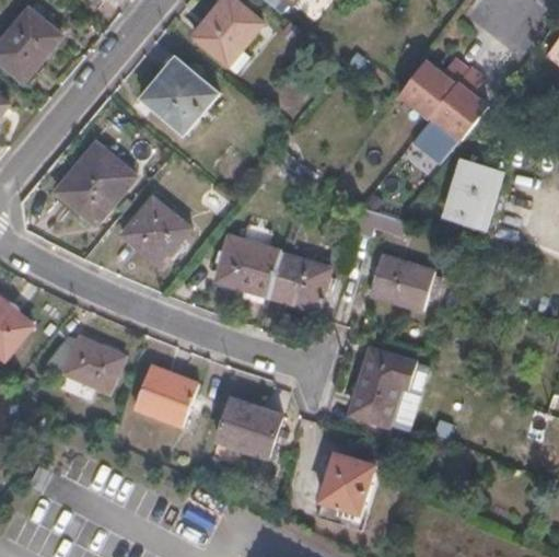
[(221,0),(193,34),(229,64),(264,22),(237,0),(221,0)]
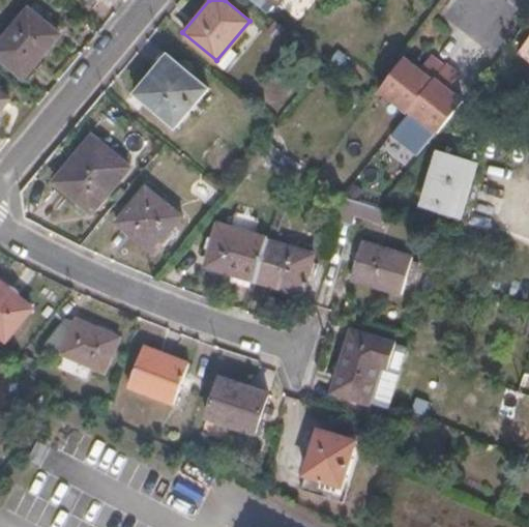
[(27,6),(0,39),(0,57),(23,76),(59,31),(27,6)]
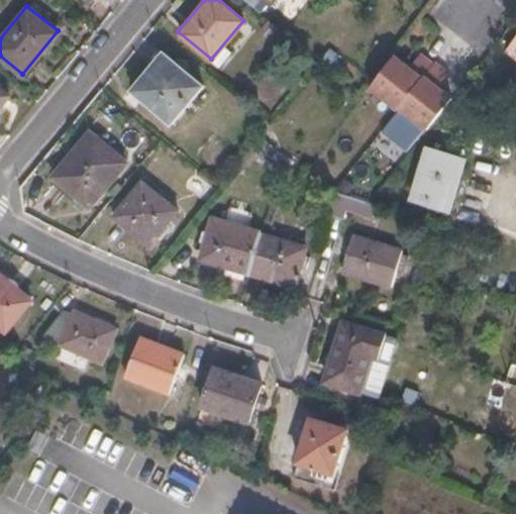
[(515,30),(502,46),(515,58),(515,30)]
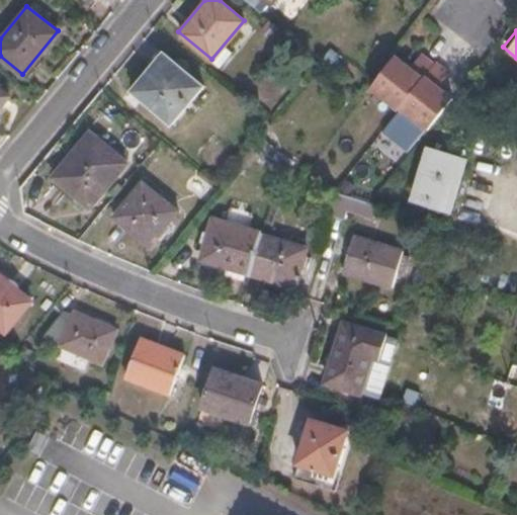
[(202,83),(163,51),(131,89),(170,122),(202,83)]
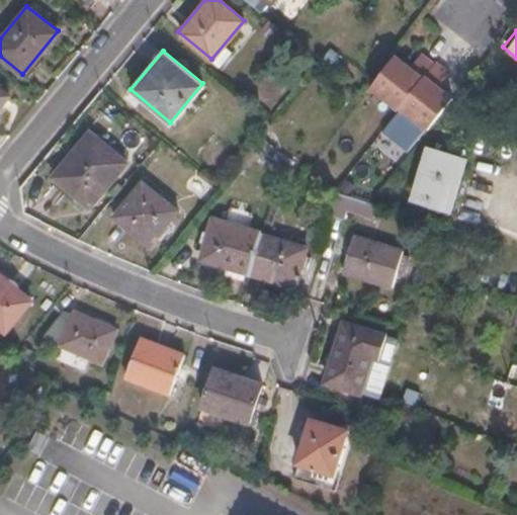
[(398,105),(434,60),(421,51),(411,65),(396,53),(371,85),(398,105)]
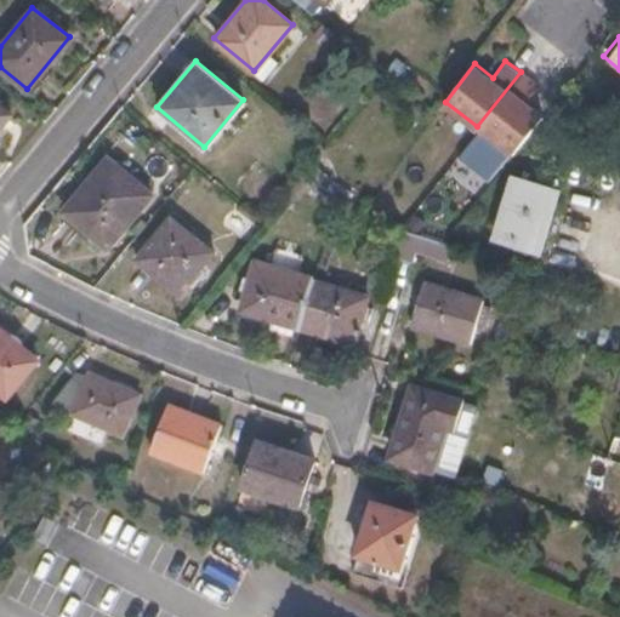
[(522,69),(521,72),(477,126),(458,150),(490,177),(542,112),(524,98),(538,81),(522,69)]
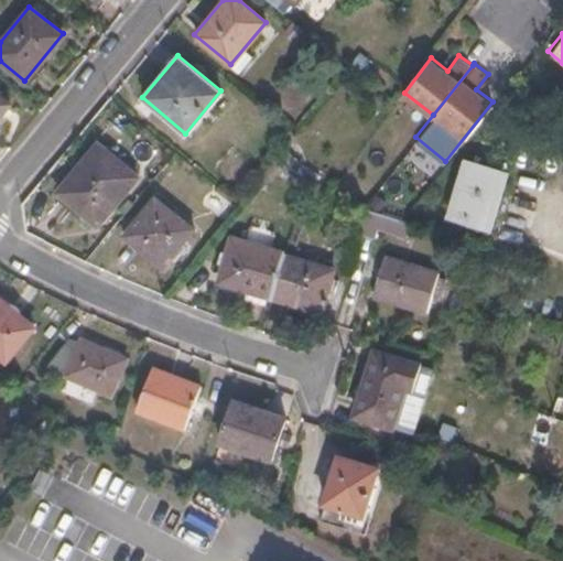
[(56,192),(97,225),(137,176),(97,143),(56,192)]
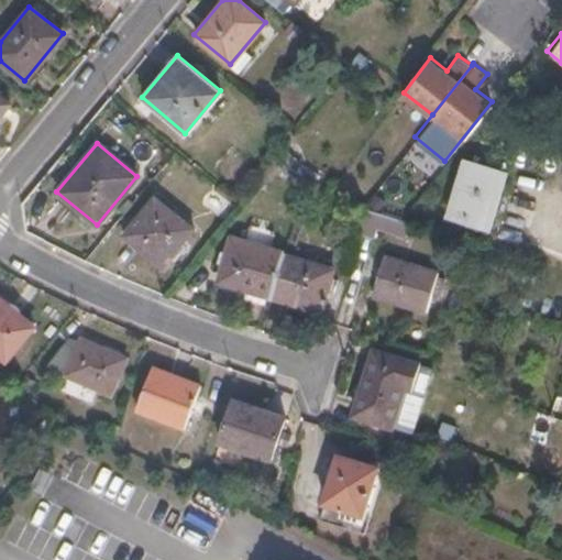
[(447,213),(488,226),(504,173),(462,160),(447,213)]
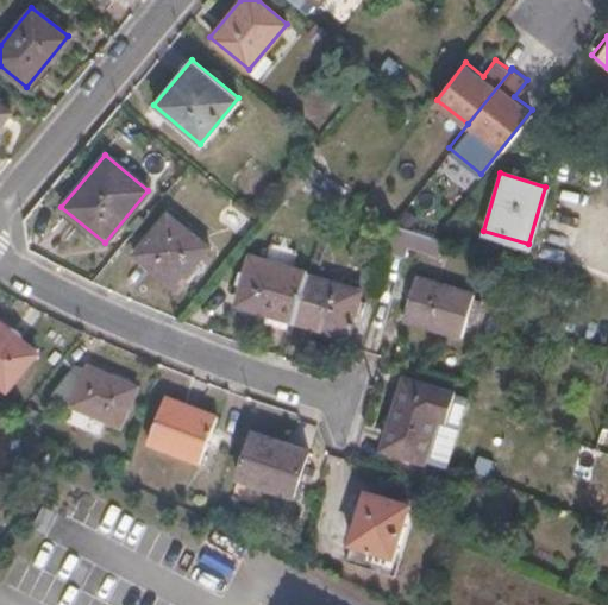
[(131,253),(171,288),(208,245),(167,210),(131,253)]
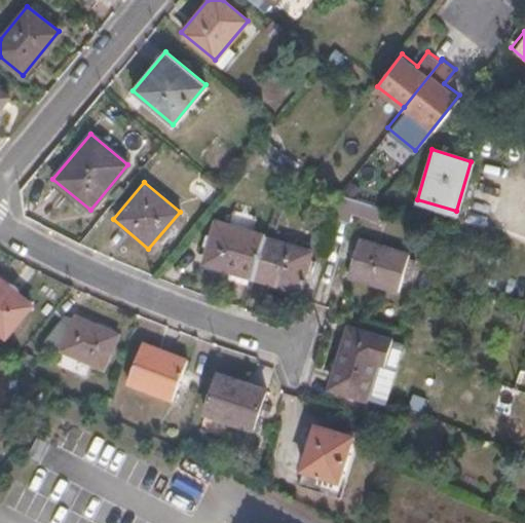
[(381,204),(374,202),(340,192),(333,215),(348,219),(350,212),(376,220),(381,204)]
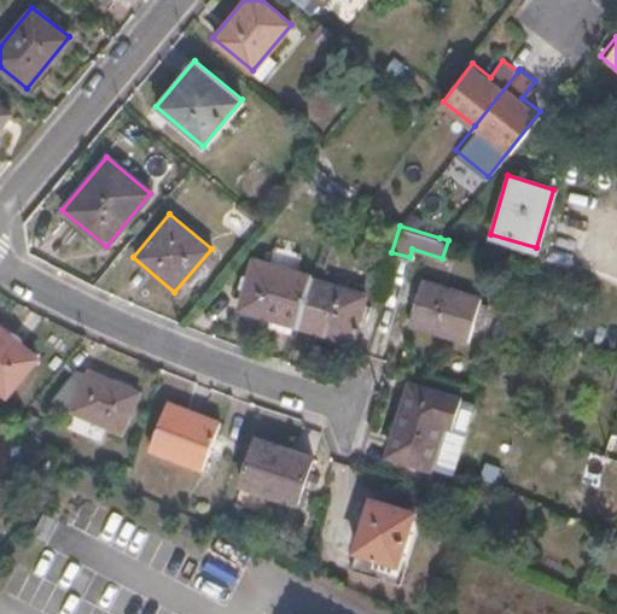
[(310,276),(312,275),(252,258),(238,308),(271,316),(269,325),(291,331),(294,323),(297,325),(310,276)]
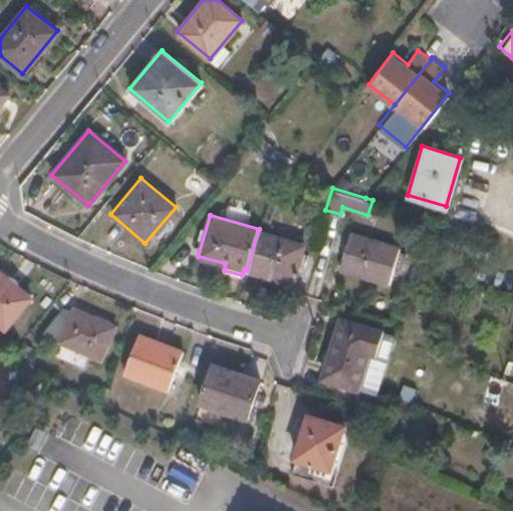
[(258,230),(247,270),(292,283),(303,243),(258,230)]
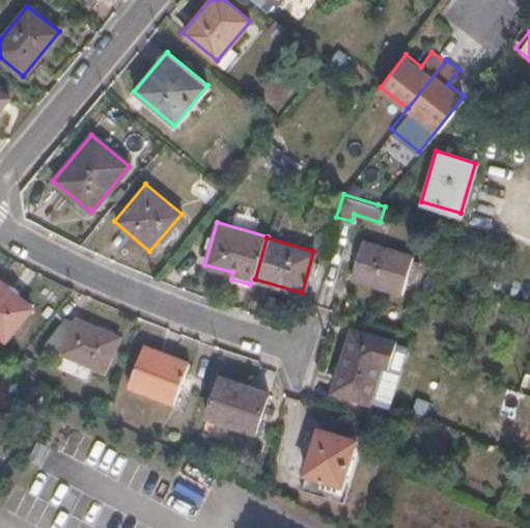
[(361,239),(350,276),(399,292),(406,273),(413,275),(418,260),(410,257),(411,253),(361,239)]
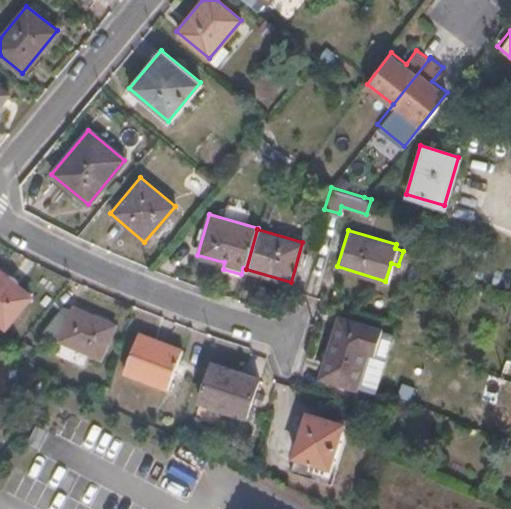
[(0,323),(5,328),(31,297),(0,270),(0,323)]
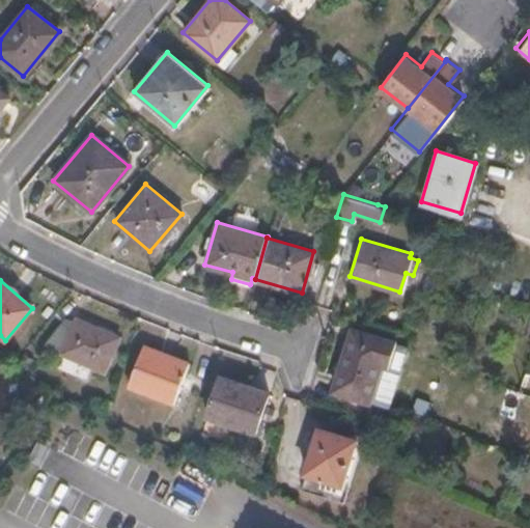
[(61,323),(44,344),(103,370),(117,335),(76,318),(74,321),(65,317),(61,323)]
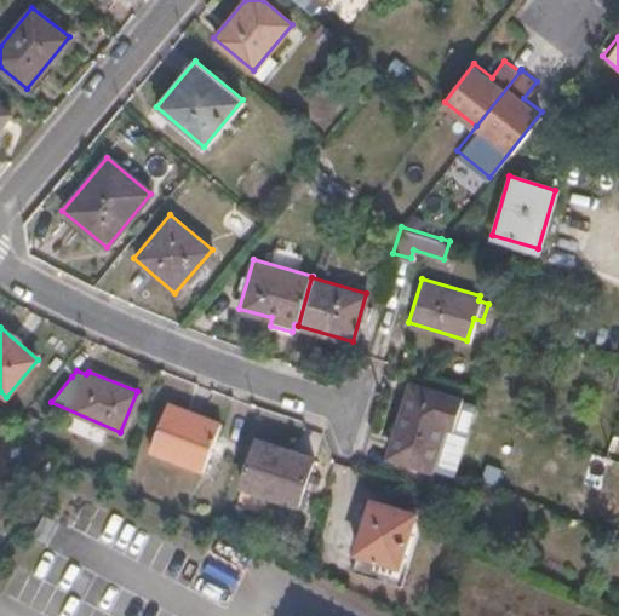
[(412,384),(389,453),(445,471),(453,445),(436,439),(443,420),(452,422),(459,398),(412,384)]
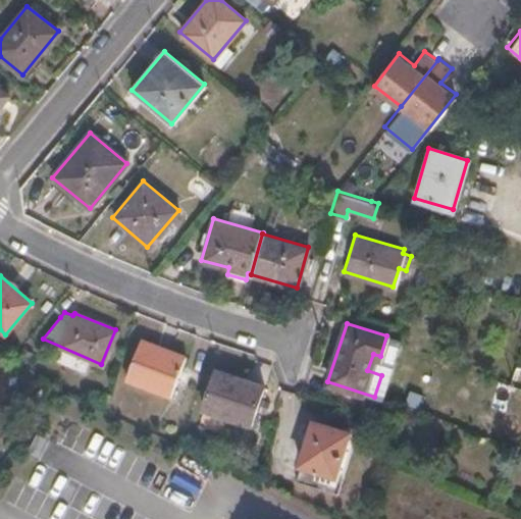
[(381,375),(374,397),(384,400),(400,349),(387,344),(391,338),(386,335),(380,356),(373,354),(367,370),(381,375)]
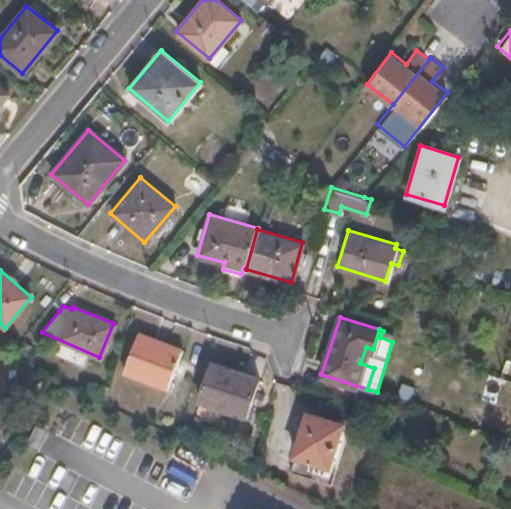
[(123,372),(166,388),(181,350),(138,334),(123,372)]
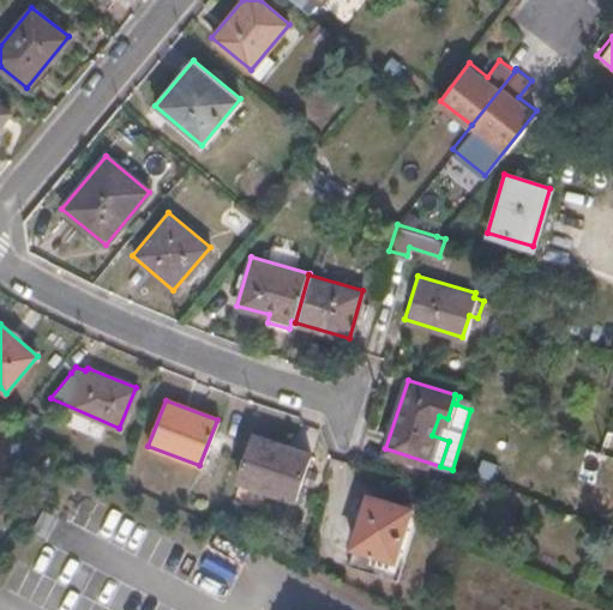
[(239,482),(294,499),(310,453),(253,435),(239,482)]
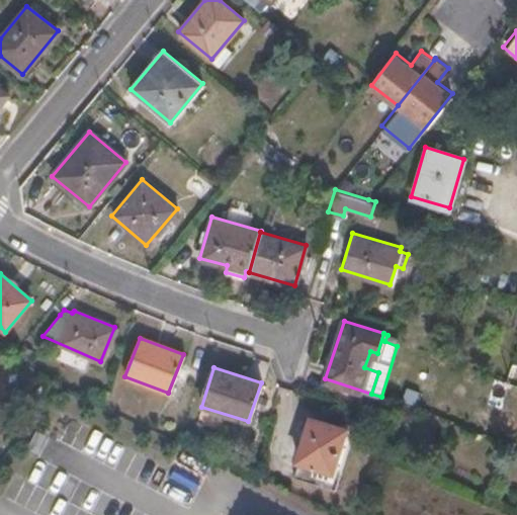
[(516,410),(516,383),(507,381),(493,376),(485,405),(515,416),(516,410)]
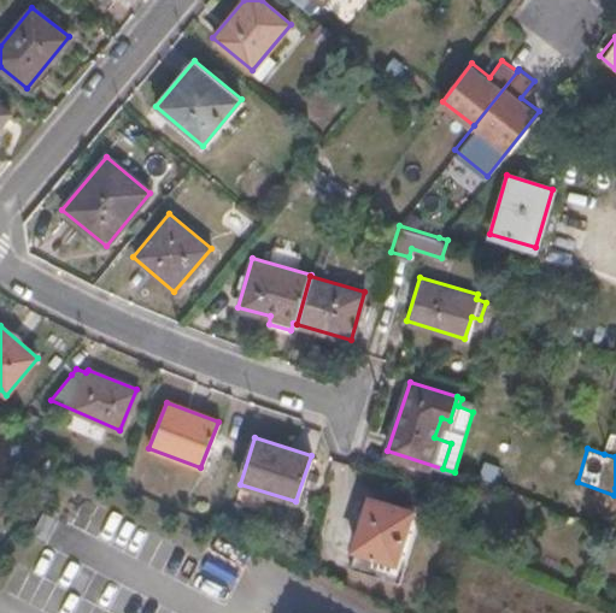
[(394,566),(412,511),(370,497),(348,567),(389,581),(389,578),(397,579),(400,567),(394,566)]
